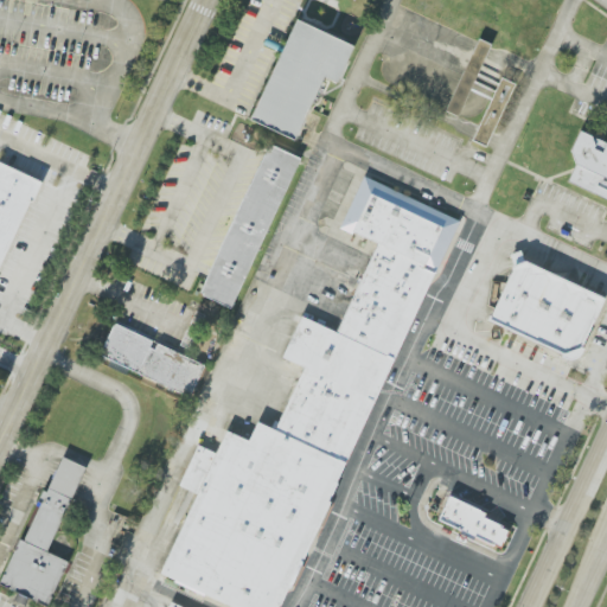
[(353,45),(293,20),(251,122),(296,140),(323,77),(338,84),(353,45)]
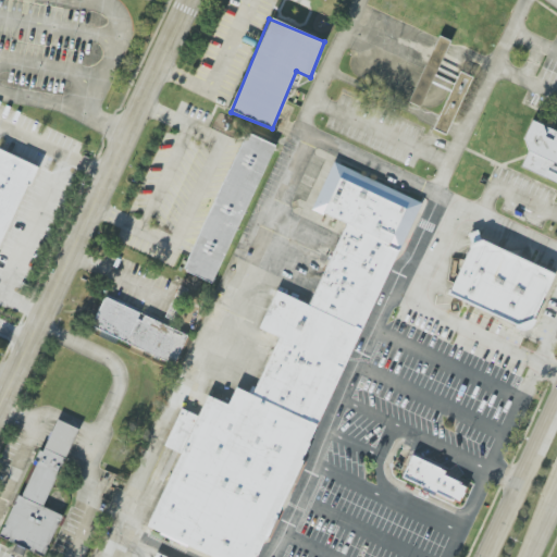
[(449,94),(456,75),(438,69),(449,40),(436,35),(410,102),(421,107),(430,86),(449,94)]
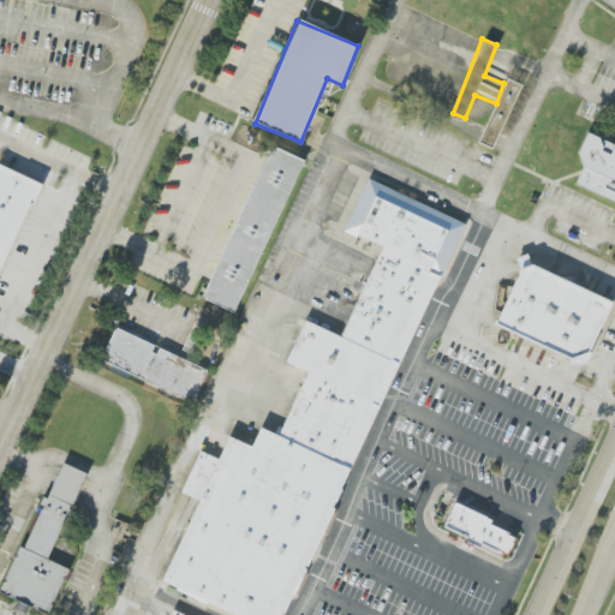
[(478,143),(494,149),(521,85),(507,79),(478,143)]
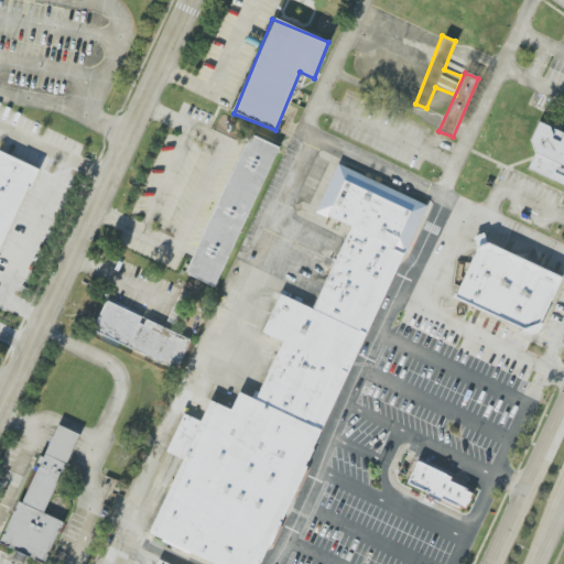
[(563,186),(563,132),(563,133),(541,123),(522,170),(563,186)]
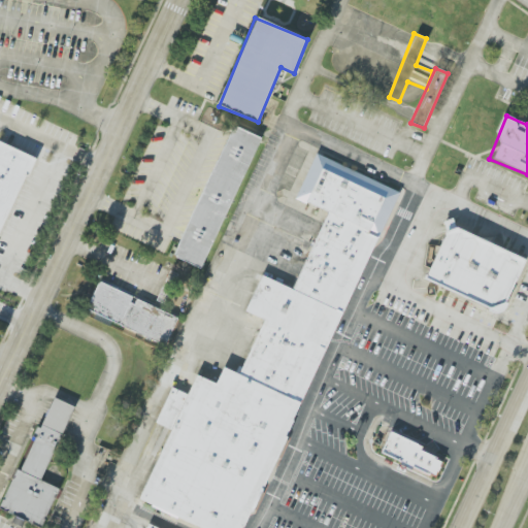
[(258,136),(230,125),(175,258),(204,269),(258,136)]
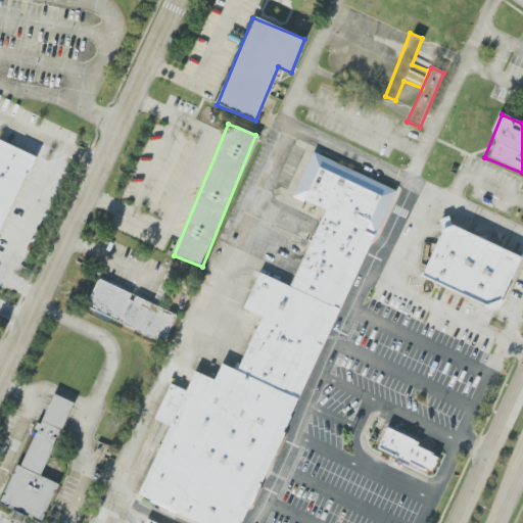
[(0,231),(33,155),(0,141),(0,231)]
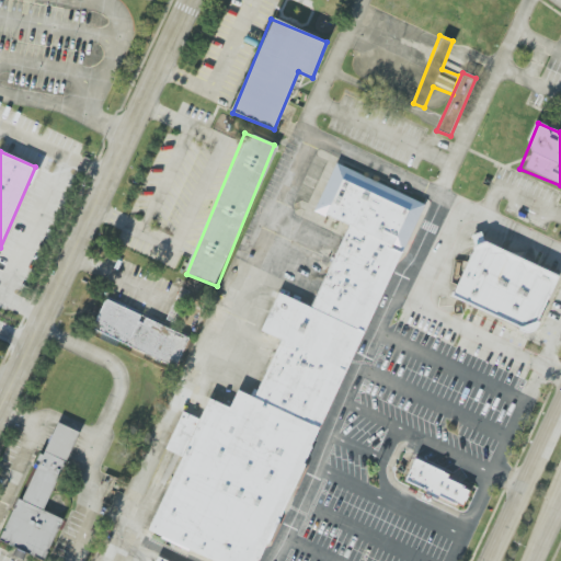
[(335,162),(425,204),(258,560),(214,560),(149,530),(209,400),(229,409),(238,390),(253,397),(279,341),(260,332),(278,290),(309,305),(345,227),(312,212),(335,162)]
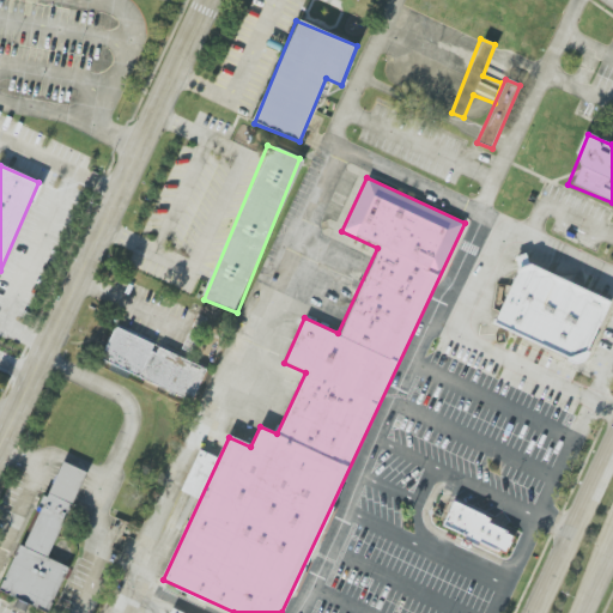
[(492,327),(583,363),(610,298),(520,261),(492,327)]
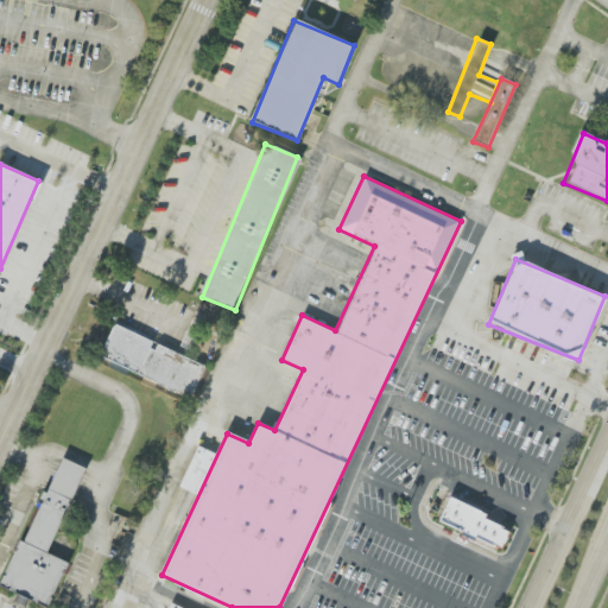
[(195,397),(198,388),(196,387),(206,362),(112,327),(99,361),(195,397)]
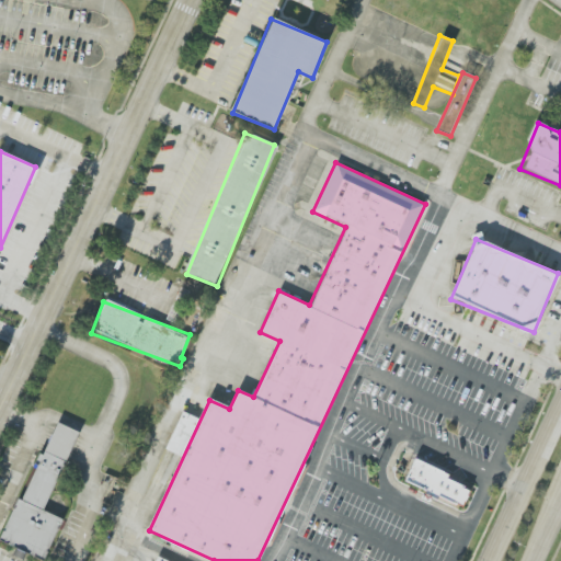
[(61,518),(45,512),(76,431),(50,421),(4,545),(46,560),(61,518)]
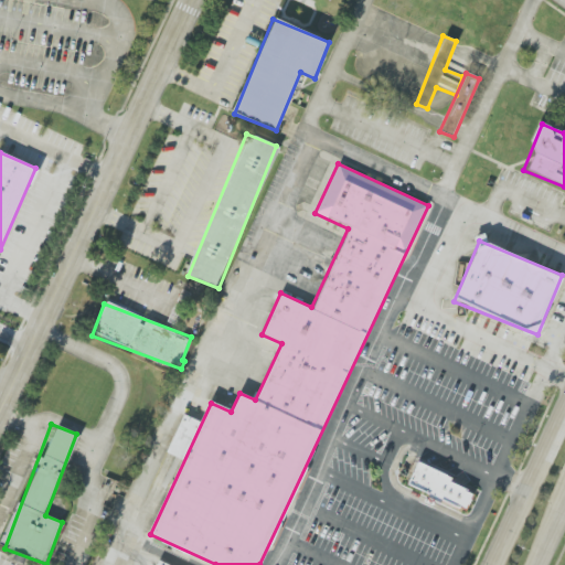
[(407,487),(466,511),(475,489),(416,465),(407,487)]
